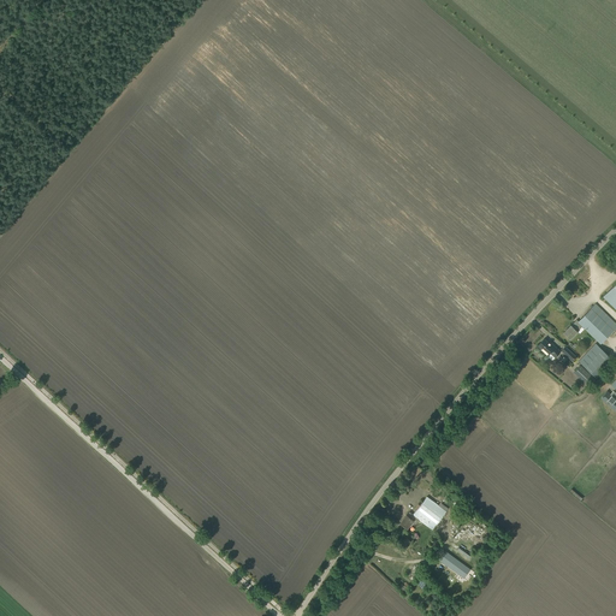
[(615,282),(603,296),(615,308),(615,282)]
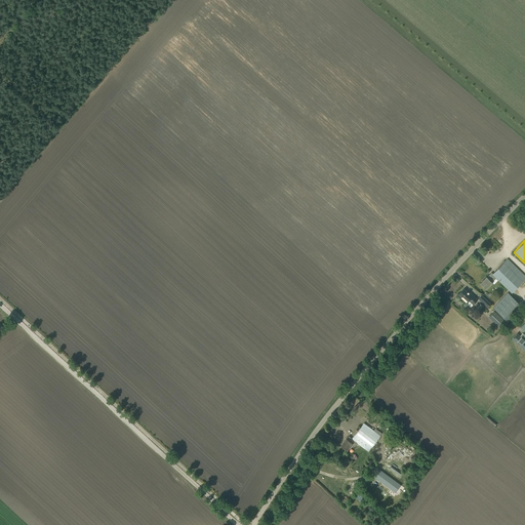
[(492,283),(492,282),(496,278),(512,292),(524,278),(524,276),(511,263),(508,259),(493,274),(491,273),(487,278),(486,277),(480,284),(484,287),(486,289),(492,283)]
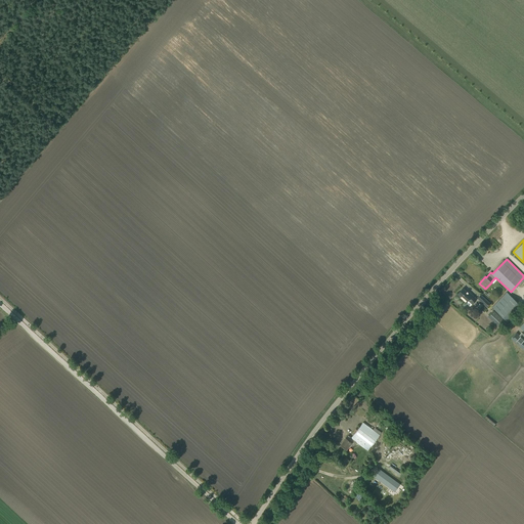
[(456,295),(461,298),(466,303),(468,300),(472,304),(476,300),(471,294),(467,291),(466,292),(463,289),(456,295)]
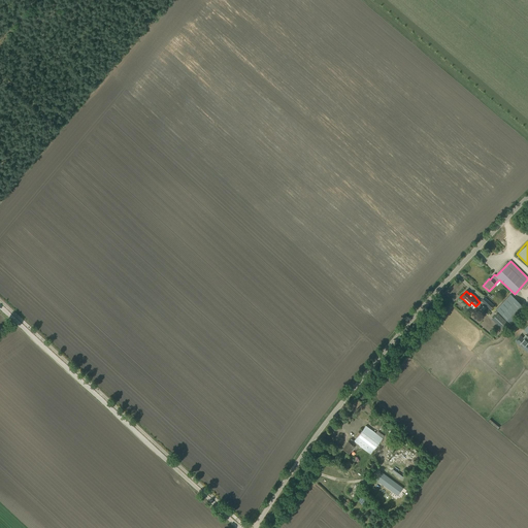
[(496,309),(512,324),(526,308),(510,294),(496,309)]
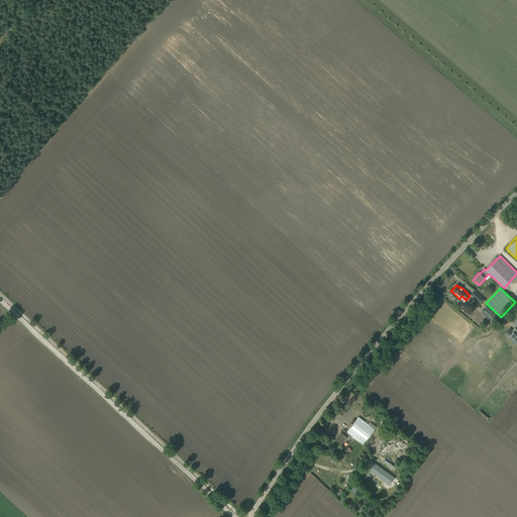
[(472,294),(481,303),(484,299),(475,291),(472,294)]
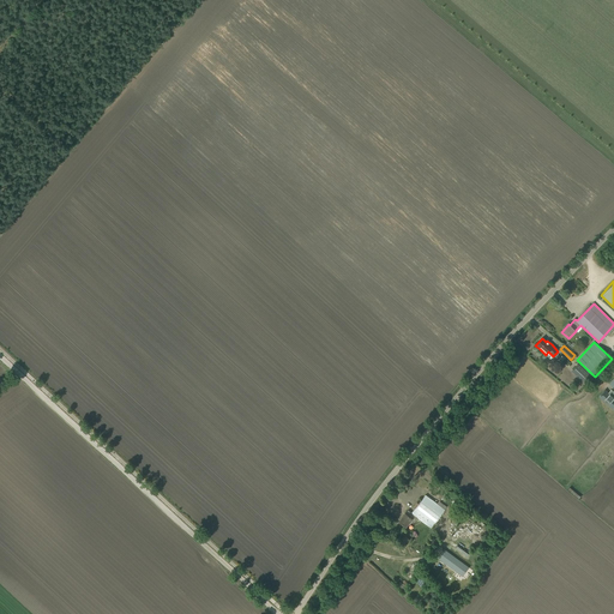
[(572,372),(587,385),(593,378),(578,365),(572,372)]
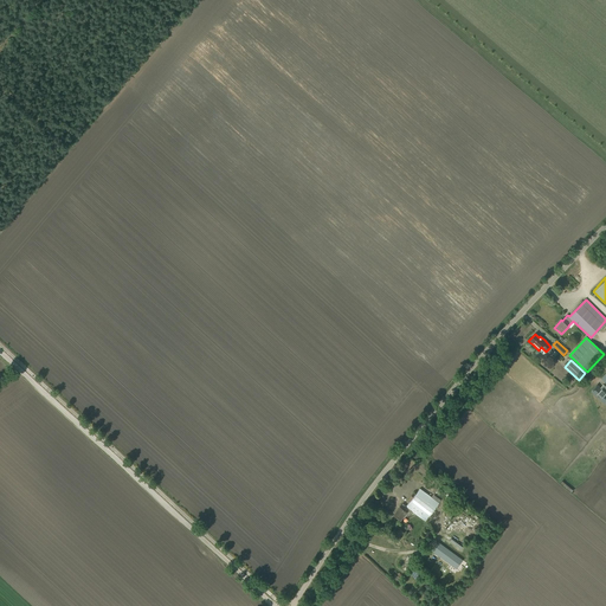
[(605,386),(603,384),(599,387),(597,385),(590,391),(603,404),(605,400),(605,386)]
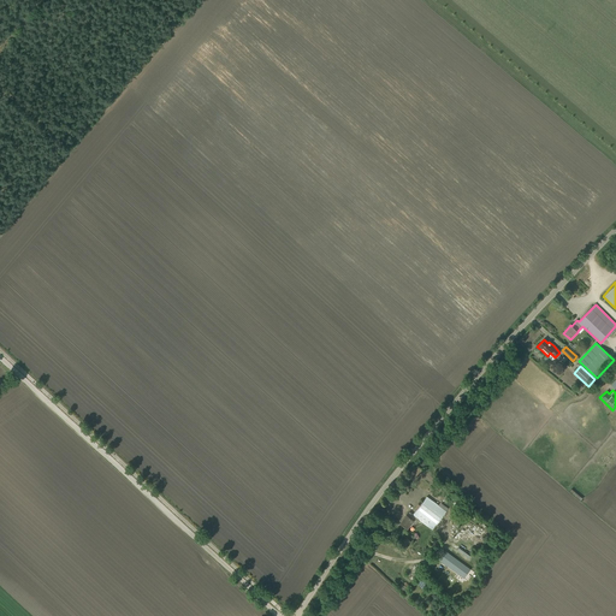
[(419,519),(433,529),(446,511),(427,497),(413,515),(409,511),(407,515),(401,523),(408,529),(413,522),(415,523),(419,519)]
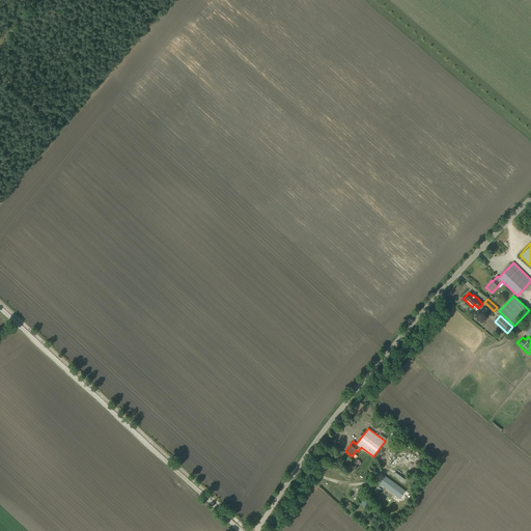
[(352,477),(340,471),(338,475),(350,481),(352,477)]
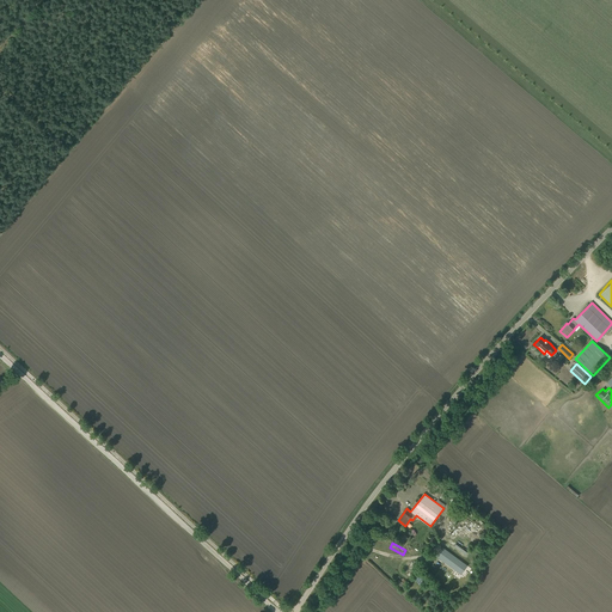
[(436,556),(460,574),(467,565),(442,546),(436,556)]
